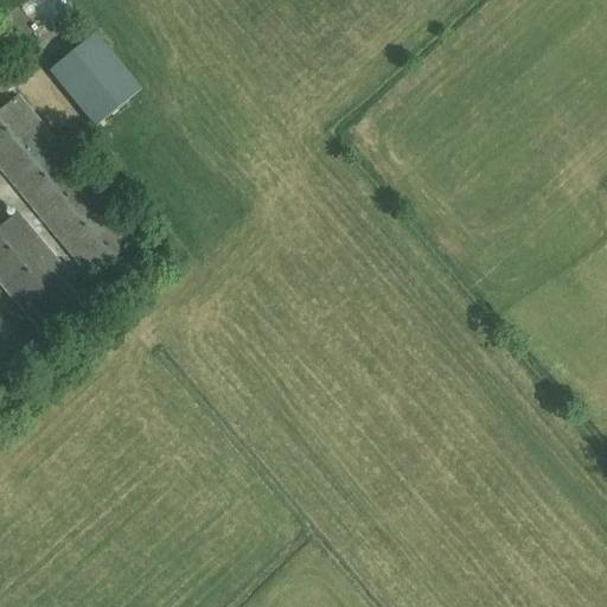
[(62,0),(38,0),(31,7),(46,25),(68,6),(62,0)]
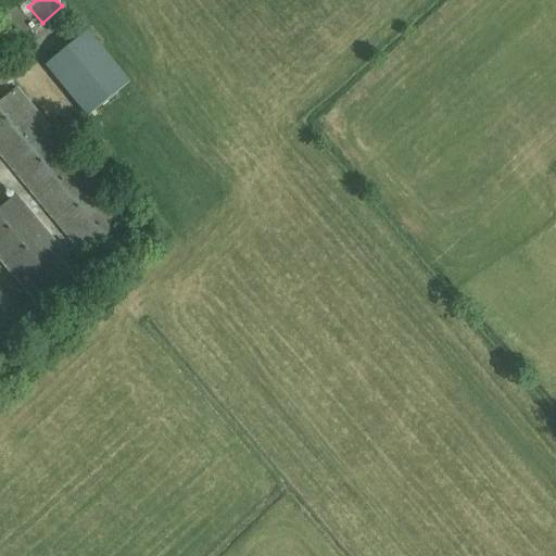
[(87,32),(46,65),(87,116),(128,83),(87,32)]
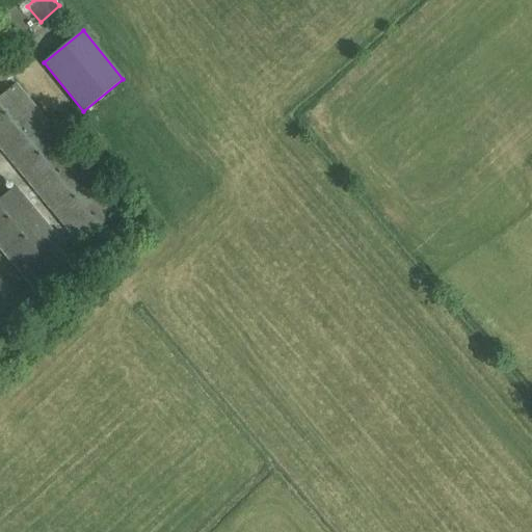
[(0,149),(78,244),(118,210),(16,85),(0,98),(0,149)]
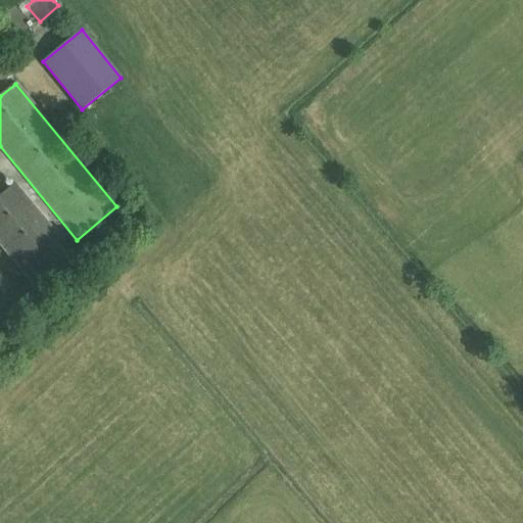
[(0,245),(46,301),(86,269),(15,184),(0,196),(0,245)]
